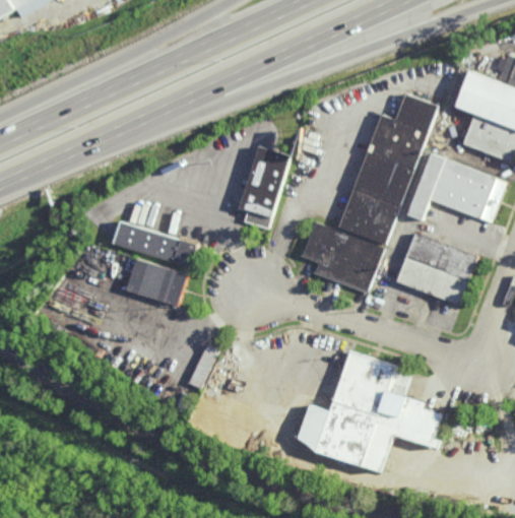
[(0,22),(15,14),(22,19),(59,0),(0,0),(0,22)]
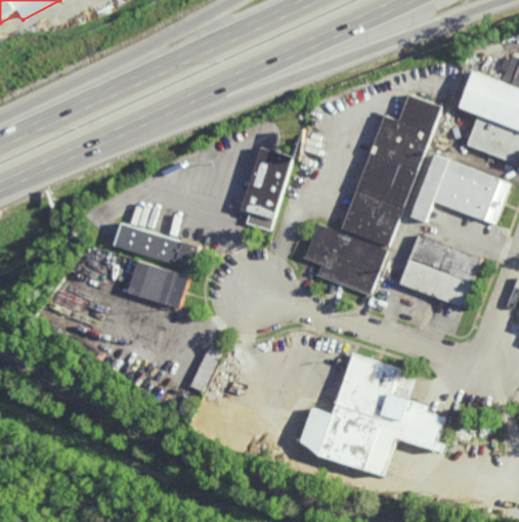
[(518,90),(509,87),(509,86),(501,82),(510,57),(518,61),(518,90)]
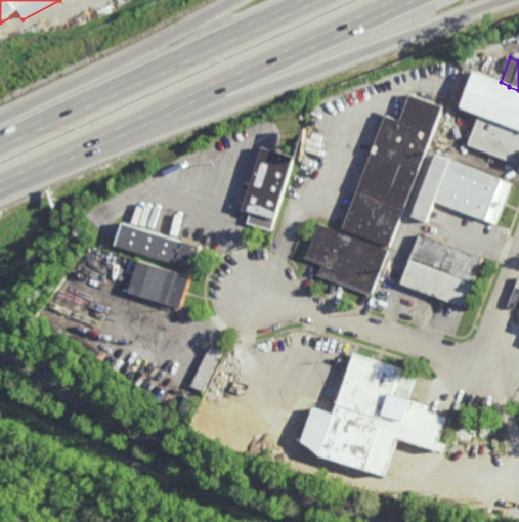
[(518,93),(518,155),(515,165),(463,145),(473,118),(458,113),(471,76),(518,93)]
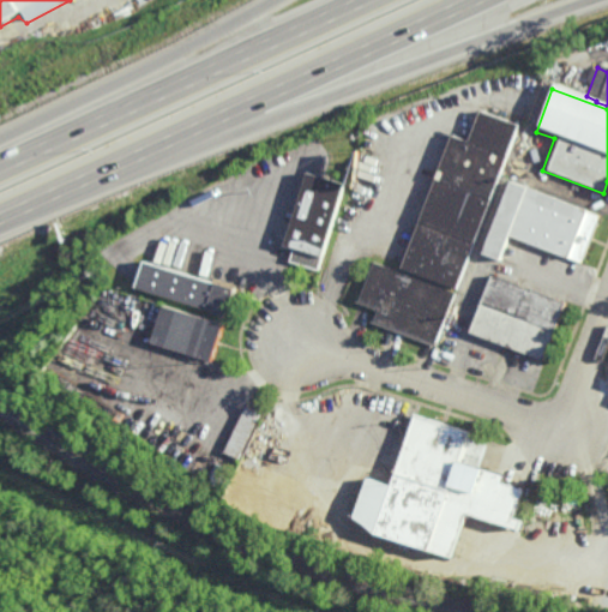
[(505,157),(501,156),(494,175),(582,210),(581,211),(595,216),(577,263),(564,258),(564,259),(504,235),(498,250),(500,251),(495,262),(479,256),(480,252),(468,249),(451,289),(398,269),(435,177),(437,178),(452,138),(467,144),(479,114),(517,130),(505,157)]
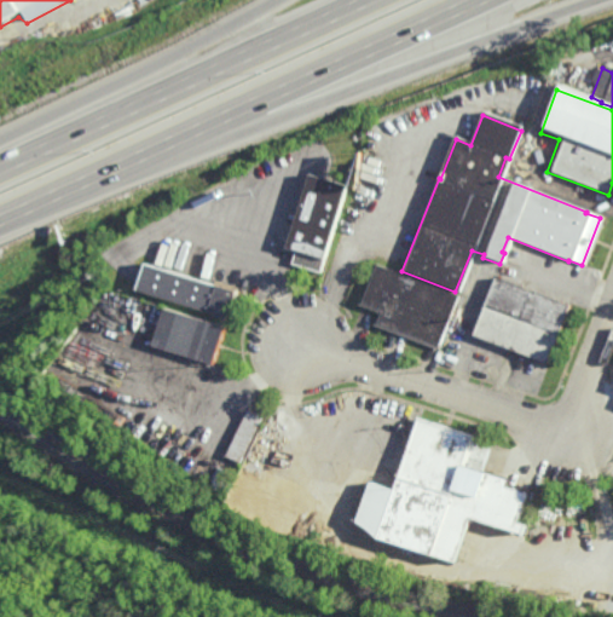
[(345,183),(321,259),(322,259),(318,274),(288,264),(291,251),(283,248),(307,171),(345,183)]
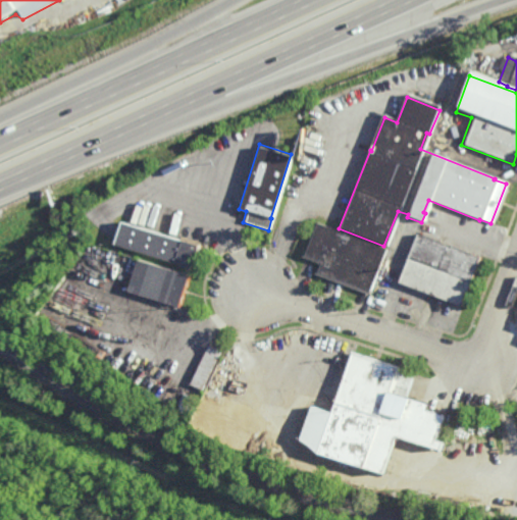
[(199,242),(191,266),(116,243),(124,218),(199,242)]
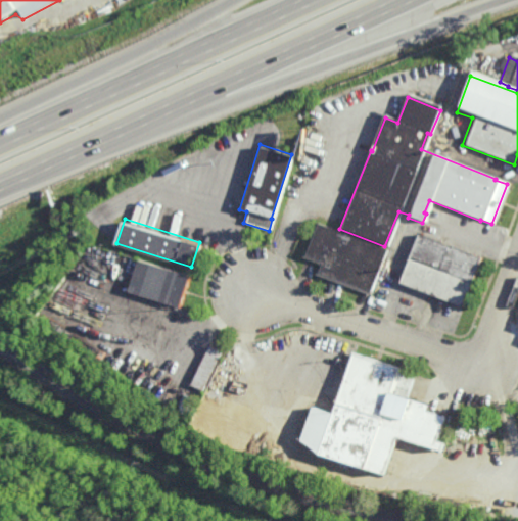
[(368,291),(370,292),(368,296),(359,292),(358,294),(350,291),(350,293),(343,290),(343,289),(317,279),(317,280),(314,279),(315,276),(314,275),(318,265),(299,256),(301,252),(303,253),(315,223),(384,249),(368,291)]
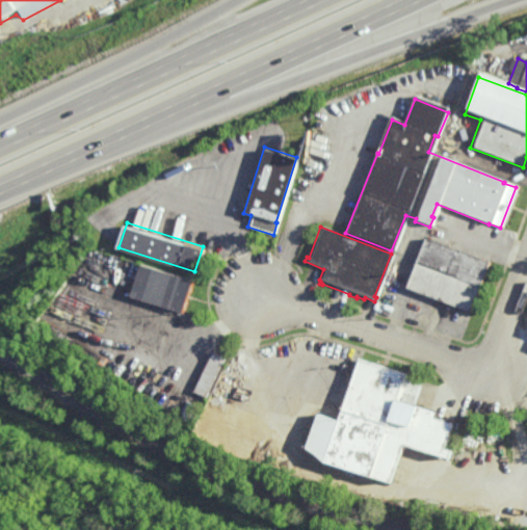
[(423,239),(488,265),(470,310),(405,284),(423,239)]
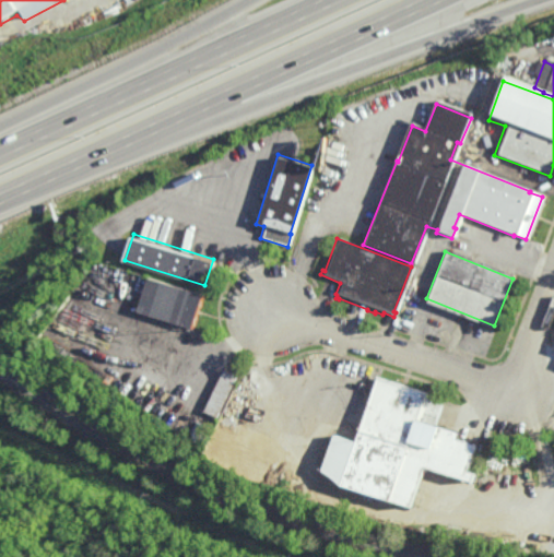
[(202,292),(192,327),(140,310),(150,276),(202,292)]
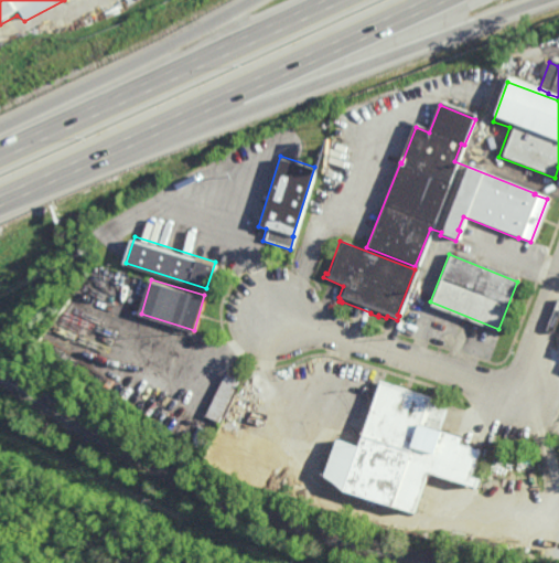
[(205,418),(218,424),(237,382),(224,376),(205,418)]
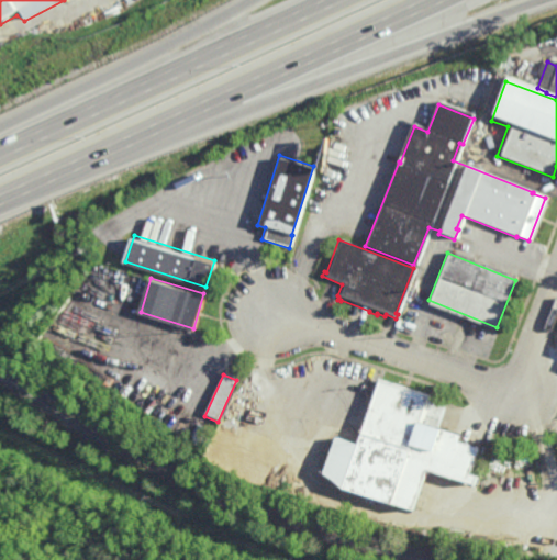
[(471,474),(478,477),(475,486),(427,472),(415,512),(344,490),(369,407),(367,406),(376,379),(431,395),(429,401),(444,405),(438,427),(463,435),(460,441),(479,447),(471,474)]
